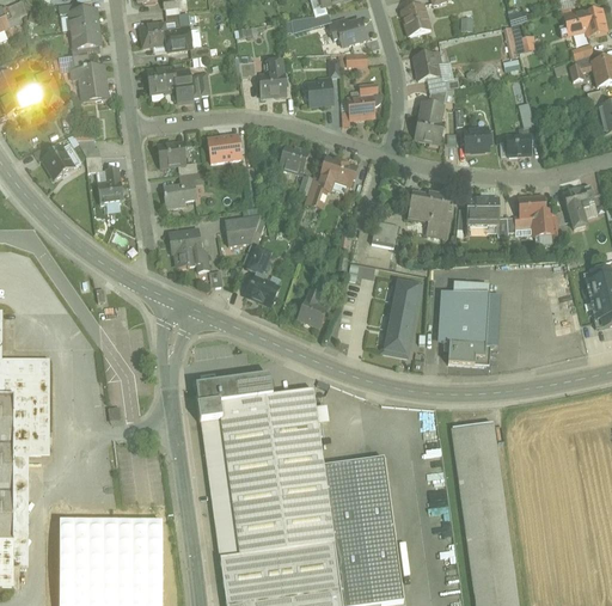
[(20,0),(1,8),(6,19),(19,14),(26,12),(23,0),(20,0)]
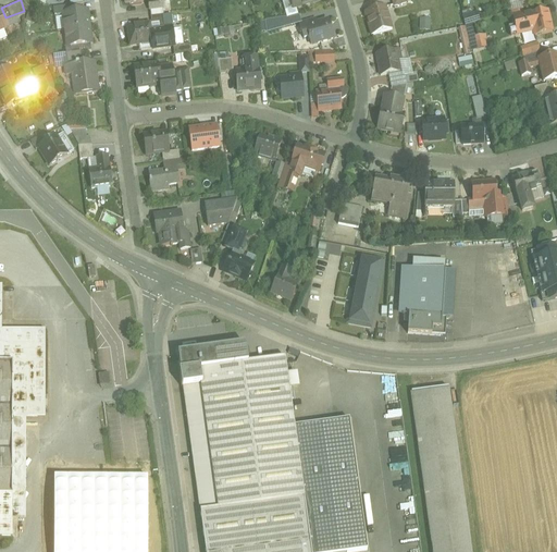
[(72,1),(53,3),(54,12),(63,11),(63,10),(74,9),(73,1),(72,1)]
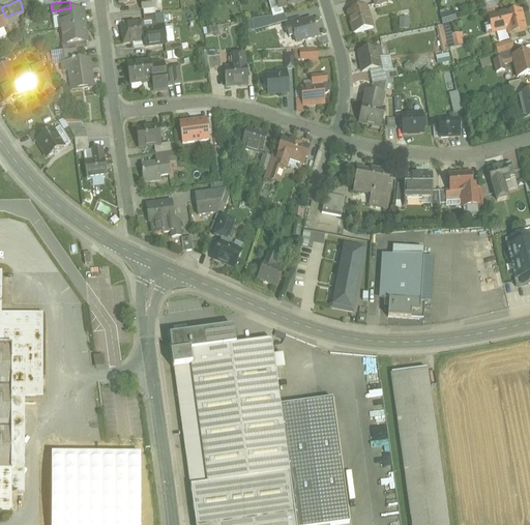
[(366,2),(347,8),(353,29),(353,30),(373,24),(366,3),(366,2)]
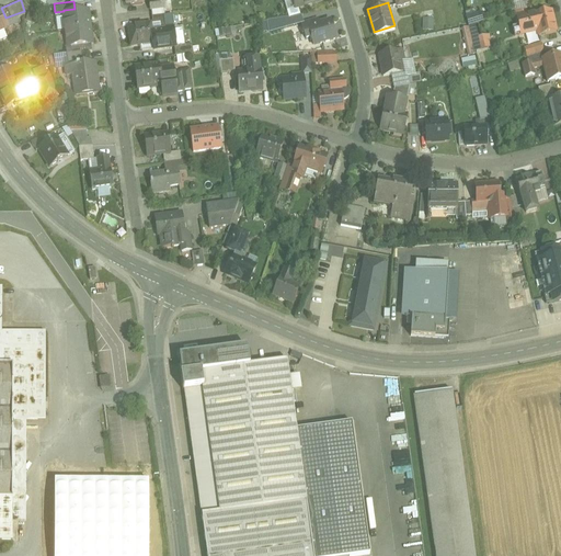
[(75,9),(64,10),(64,11),(66,27),(89,24),(88,19),(89,18),(88,7),(75,9)]
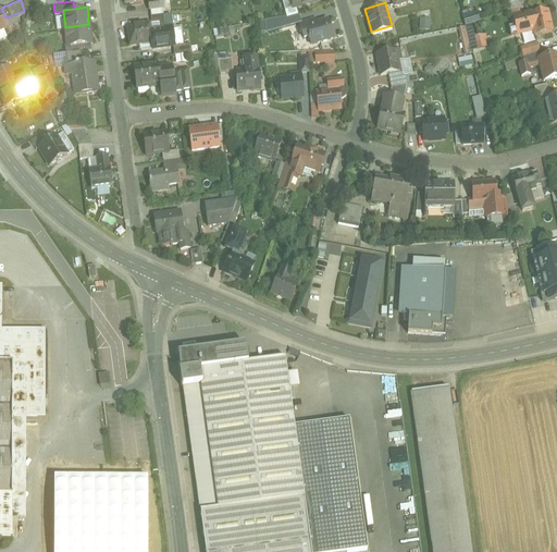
[(530,8),(521,10),(521,11),(512,13),(517,29),(533,26),(534,32),(553,27),(547,7),(531,10),(530,8)]
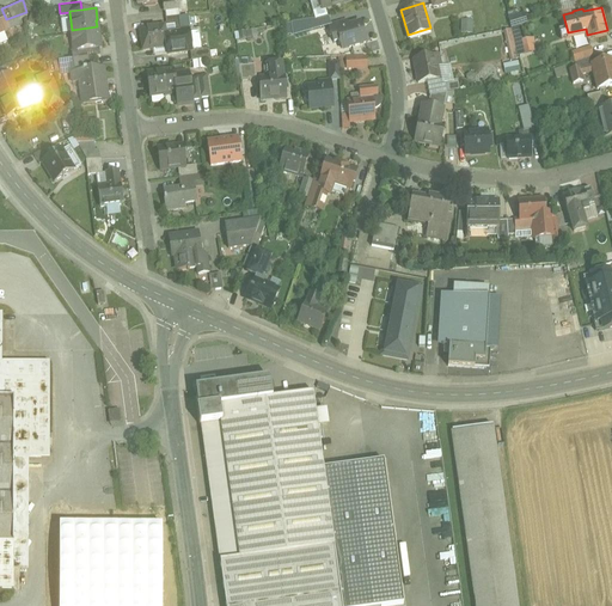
[(524,10),(508,13),(512,23),(527,18),(524,10)]
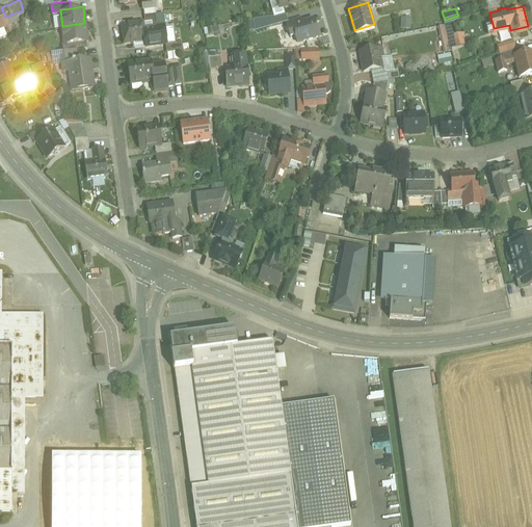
[(156,10),(143,12),(144,20),(151,19),(152,25),(158,24),(156,10)]
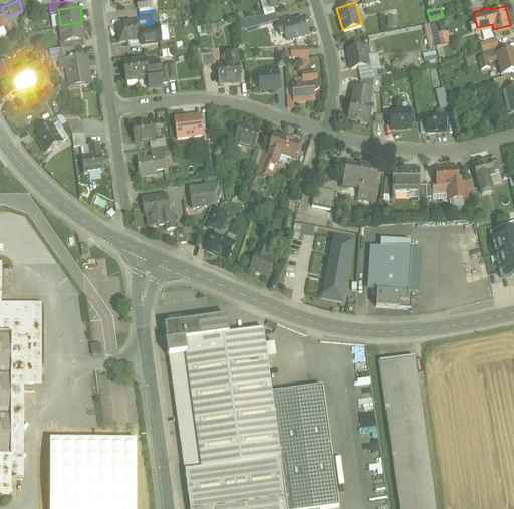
[(278,10),(263,14),(265,21),(280,17),(278,10)]
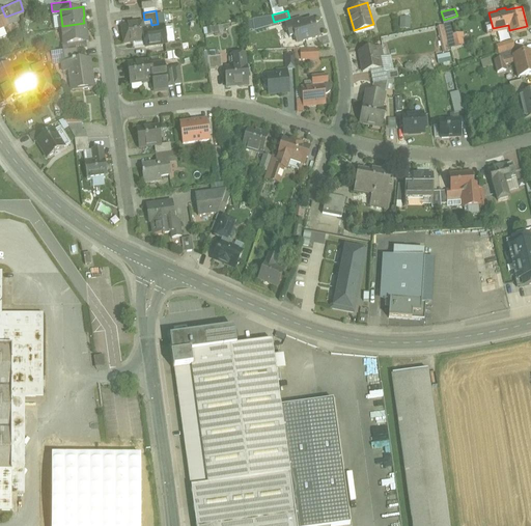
[(272,12),(252,17),(254,26),(254,27),(274,22),(272,15),(272,12)]
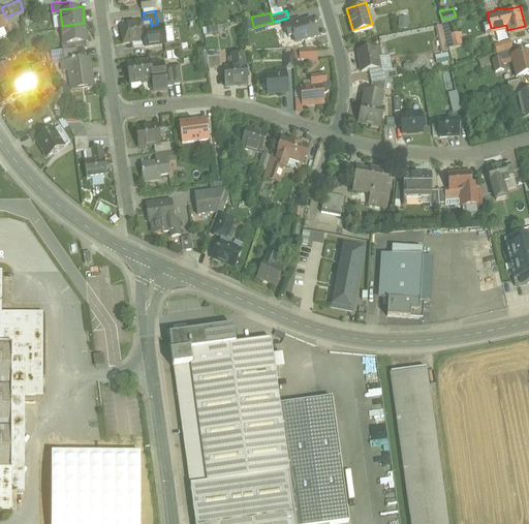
[(409,13),(399,13),(398,24),(408,25),(409,13)]
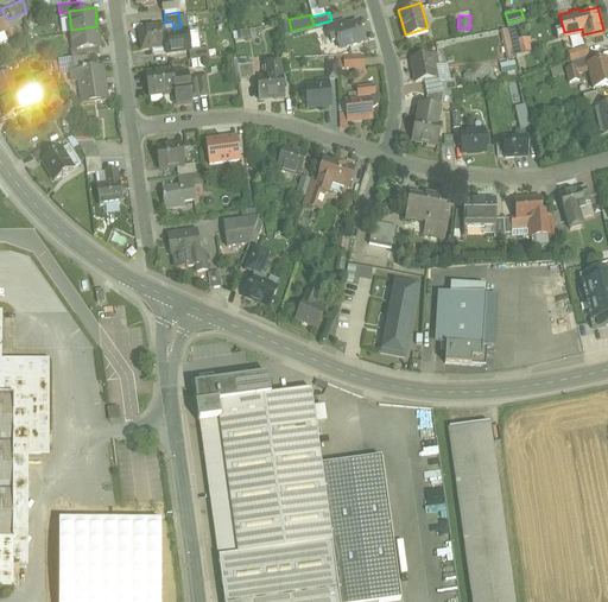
[(359,19),(336,25),(341,45),(365,38),(359,19)]
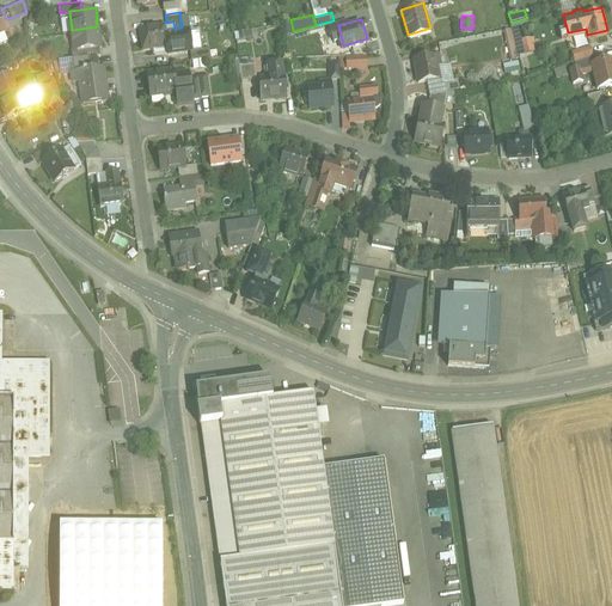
[(164,22),(141,25),(144,46),(154,44),(166,42),(165,31),(164,22)]
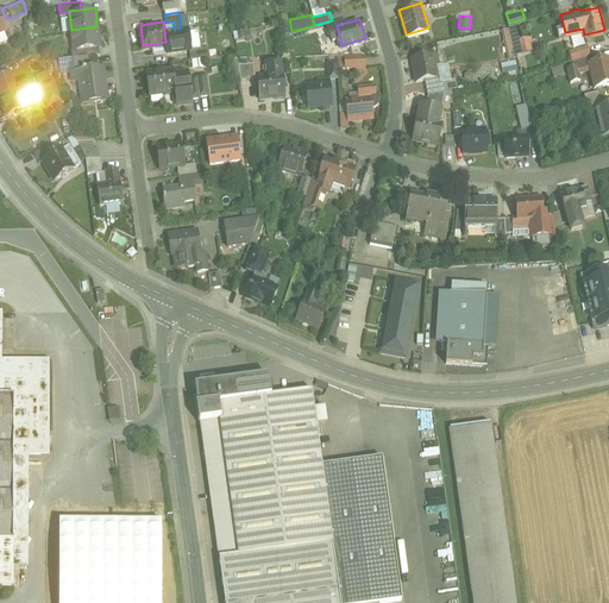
[(509,25),(515,51),(522,49),(519,35),(516,22),(508,24),(509,25)]
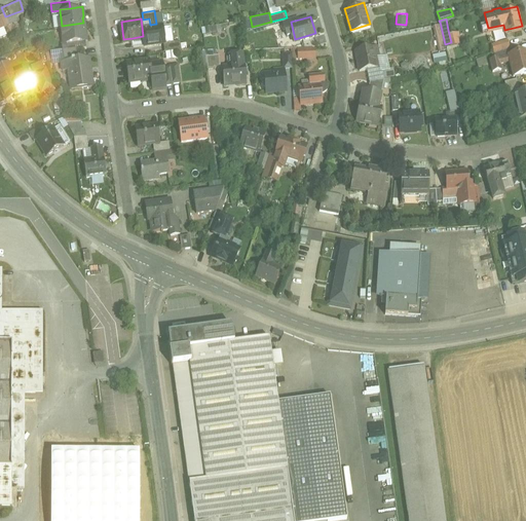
[(220,22),(211,23),(212,30),(212,32),(222,30),(220,22)]
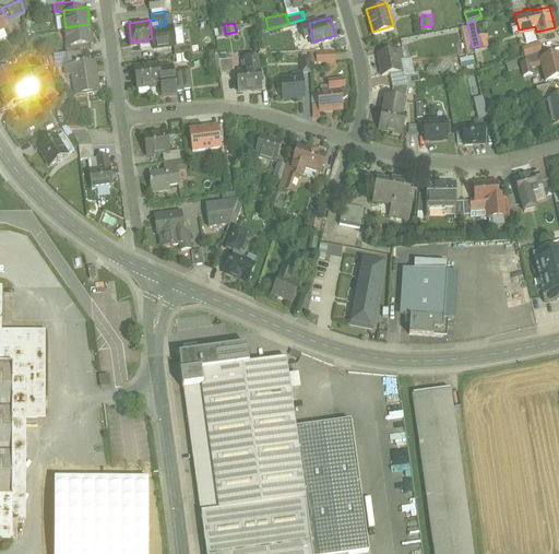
[(467,23),(460,24),(466,50),(473,49),(473,47),(467,23)]
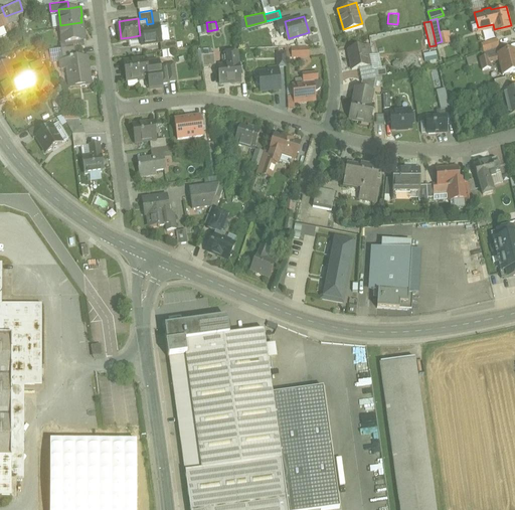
[(81,22),(60,25),(62,40),(65,40),(83,37),(84,37),(83,27),(82,27),(81,22)]
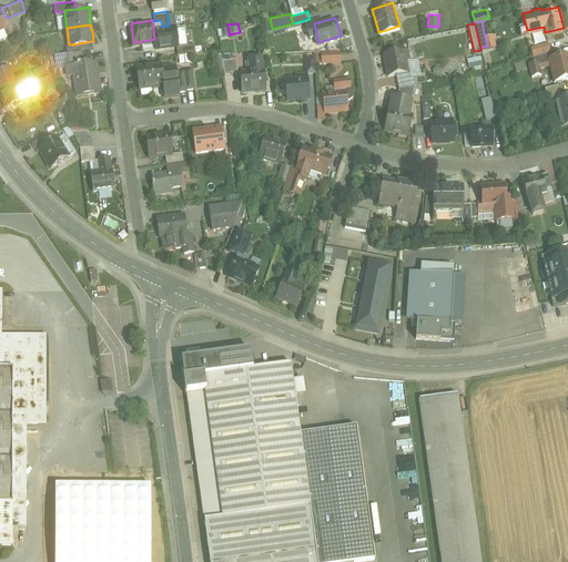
[(162,27),(153,29),(154,39),(143,41),(143,48),(155,46),(155,47),(176,43),(178,43),(175,26),(169,26),(162,27)]
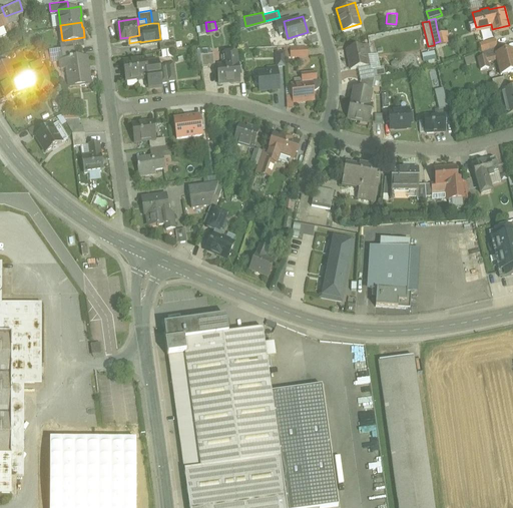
[(448,27),(437,29),(440,41),(449,39),(447,33),(449,33),(448,27)]
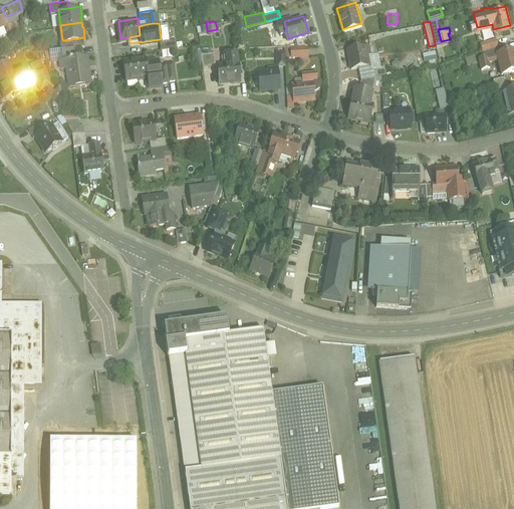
[(496,35),(481,39),(483,48),(498,44),(496,35)]
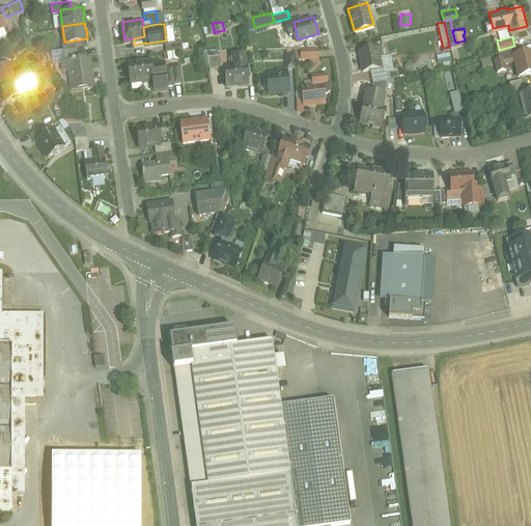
[(86,38),(67,42),(68,48),(77,47),(87,46),(86,38)]
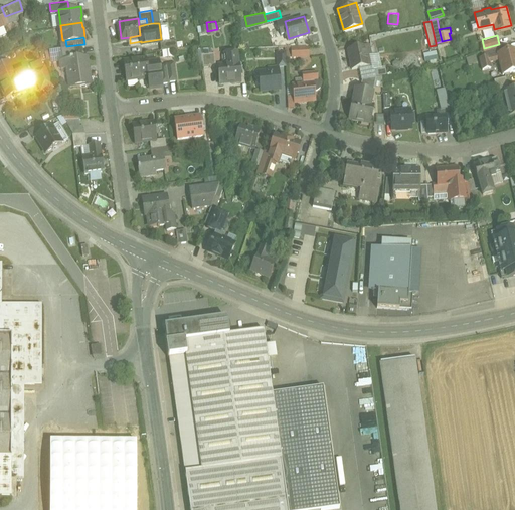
[(161,39),(160,39),(161,47),(177,45),(176,37),(161,39)]
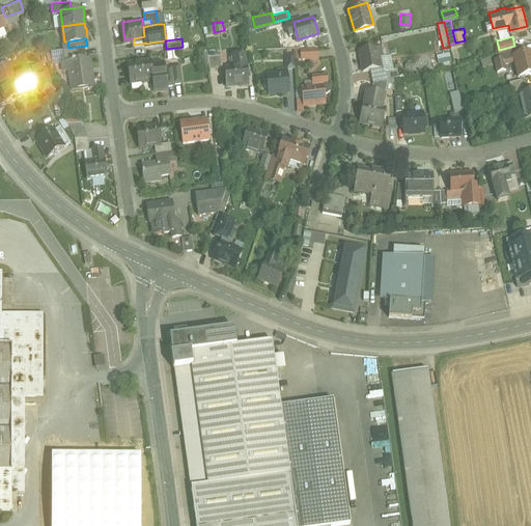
[(316,45),(300,45),(301,56),(318,55),(318,54),(317,48),(318,48),(317,47),(316,47),(316,45)]
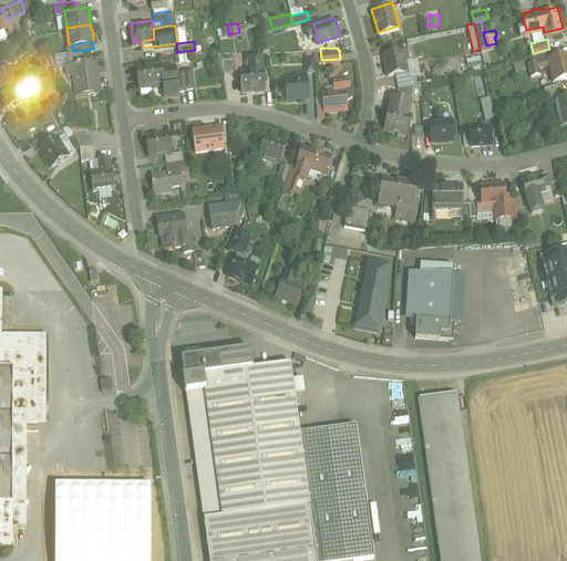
[(402,48),(383,51),(388,73),(406,69),(402,48)]
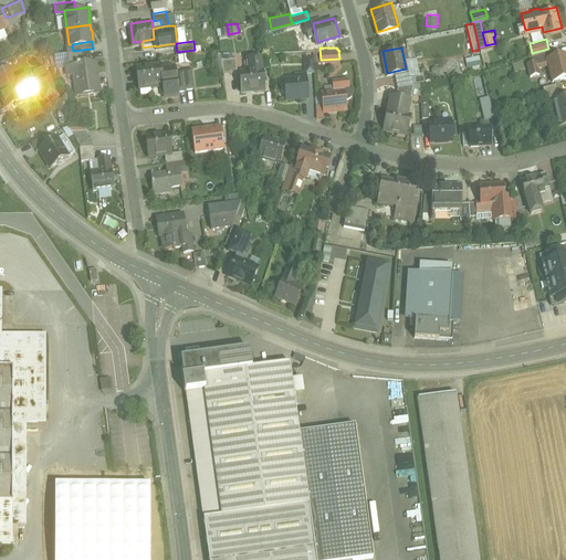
[(533,59),(527,61),(530,73),(540,71),(536,59),(547,56),(546,54),(549,54),(548,49),(532,53),(533,59)]
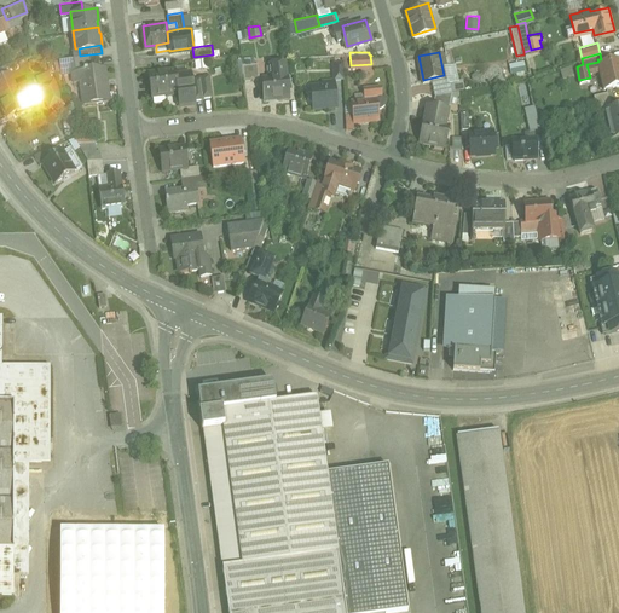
[(80,56),(74,57),(75,70),(79,69),(91,67),(90,55),(80,56)]
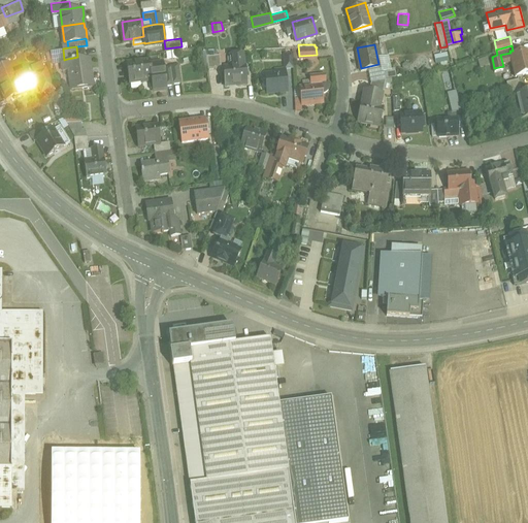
[(513,51),(509,51),(510,53),(516,73),(527,69),(527,46),(513,51)]
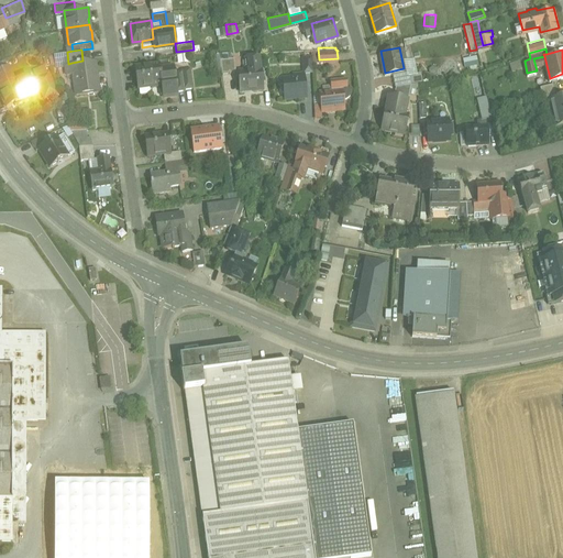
[(476,52),(463,55),(465,64),(478,61),(476,52)]
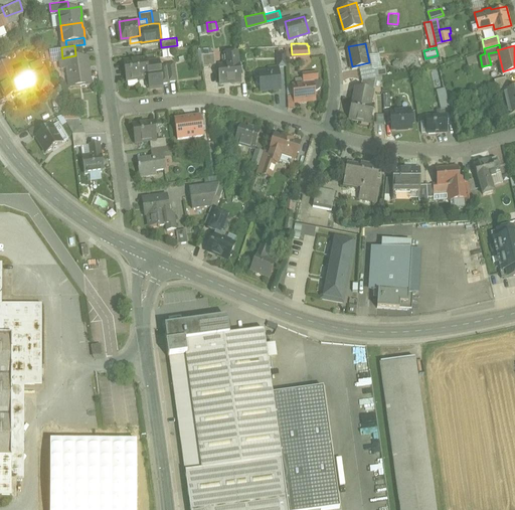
[(286,48),(278,49),(278,62),(286,61),(286,48)]
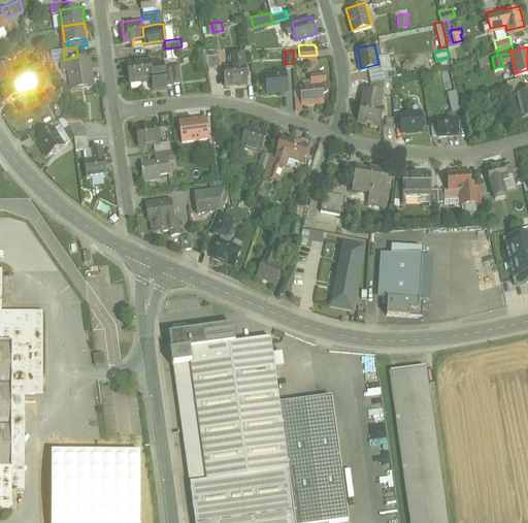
[(244,51),(234,52),(235,63),(224,64),(226,82),(236,80),(236,83),(248,82),(245,63),(244,51)]
